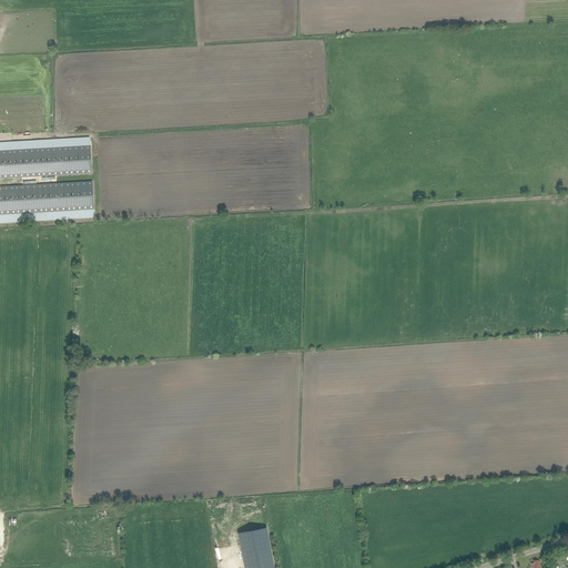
[(90,145),(0,151),(0,214),(93,209),(92,182),(0,186),(0,178),(92,173),(90,145)]
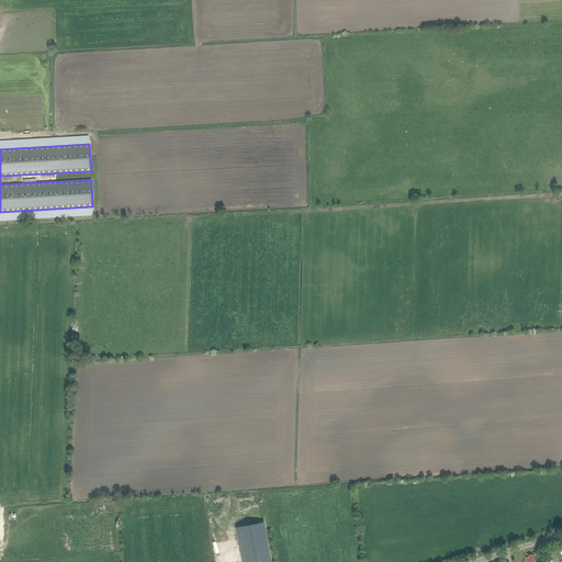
[(235,528),(242,561),(271,561),(263,523),(235,528)]
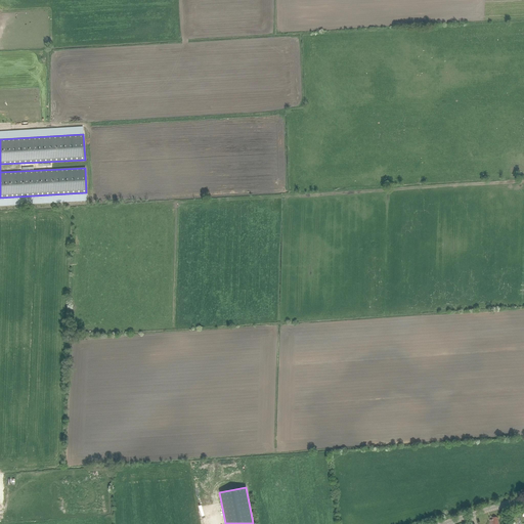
[(13,497),(13,513),(14,513),(24,513),(24,496),(23,496),(23,497),(18,497),(17,495),(20,495),(20,489),(14,489),(14,495),(15,495),(15,497),(13,497)]
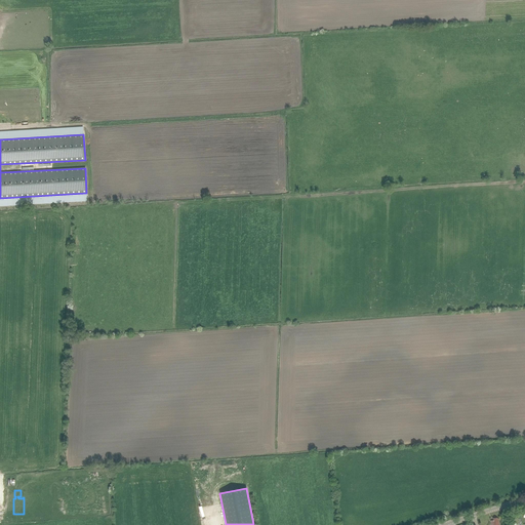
[(224,524),(221,511),(213,512),(215,524),(224,524)]
